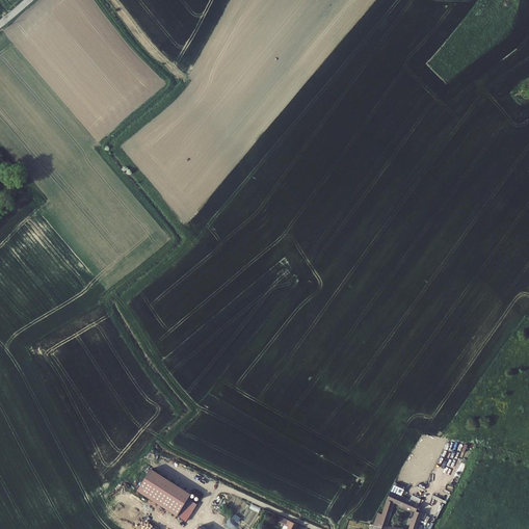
[(188,493),(147,468),(134,490),(185,520),(194,505),(184,500),(188,493)]
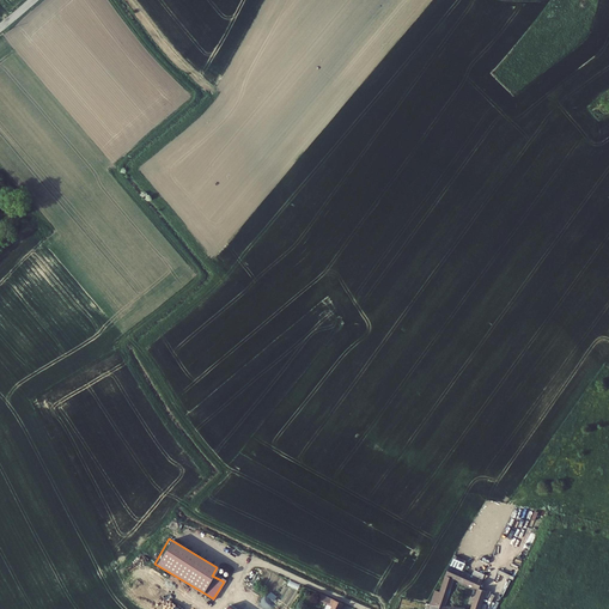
[(421,608),(460,608),(440,606),(448,580),(455,583),(456,580),(473,588),(477,578),(474,576),(467,573),(444,564),(439,574),(433,594),(432,598),(428,597),(425,603),(427,603),(427,608),(422,608),(421,608)]
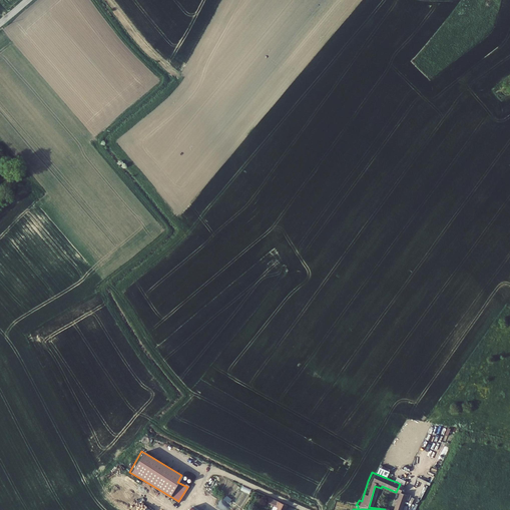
[(390,509),(397,509),(402,494),(396,492),(391,509),(390,509)]
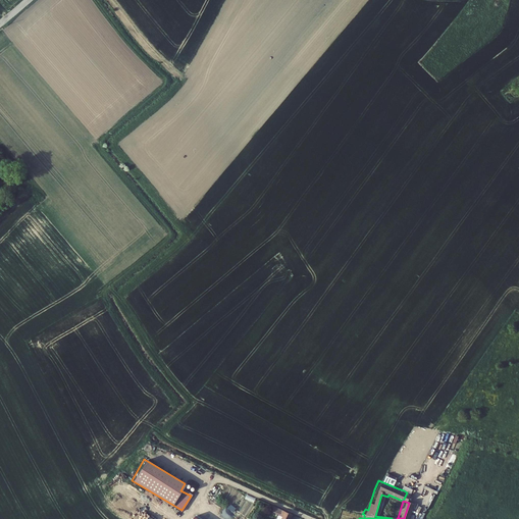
[(274,512),(275,513),(278,507),(269,503),(266,509),(274,512)]
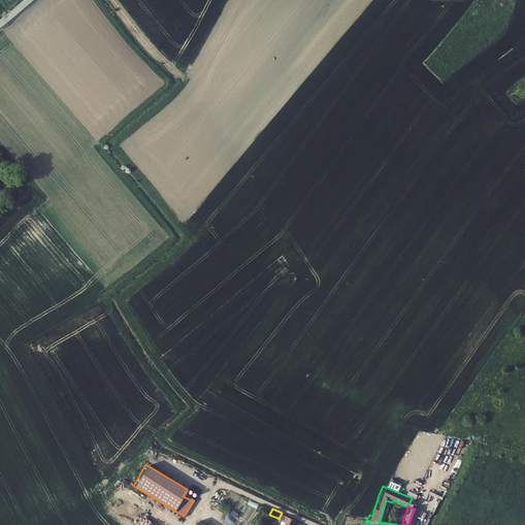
[(222,524),(248,524),(231,513),(222,524)]
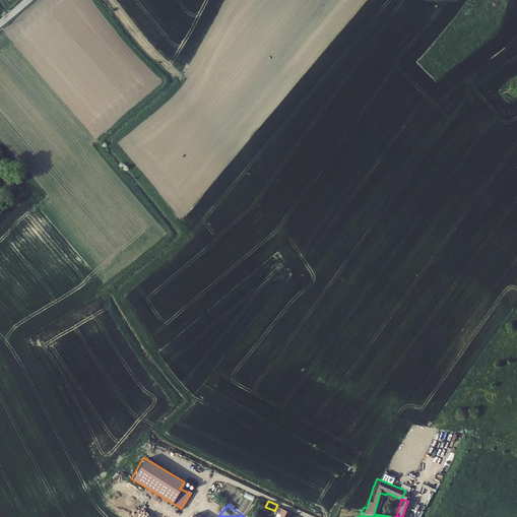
[(288,516),(284,515),(287,510),(277,505),(274,511),(273,510),(270,516),(288,516)]
